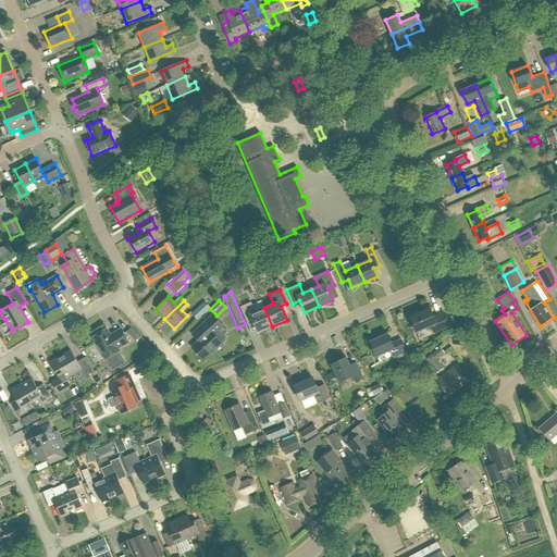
[(210,308),(205,301),(193,313),(197,319),(210,308)]
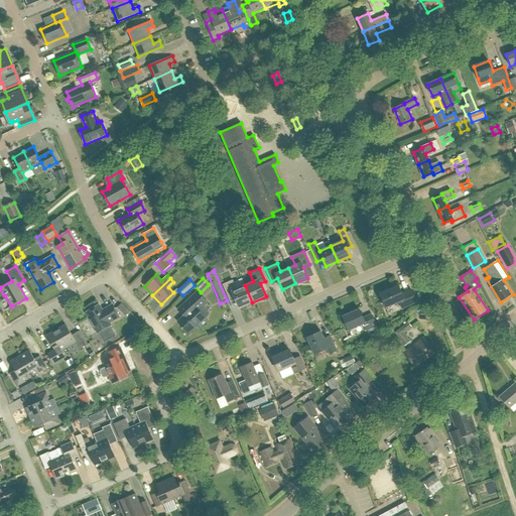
[(233,295),(239,308),(252,302),(245,285),(236,289),(232,280),(223,284),(228,297),(233,295)]
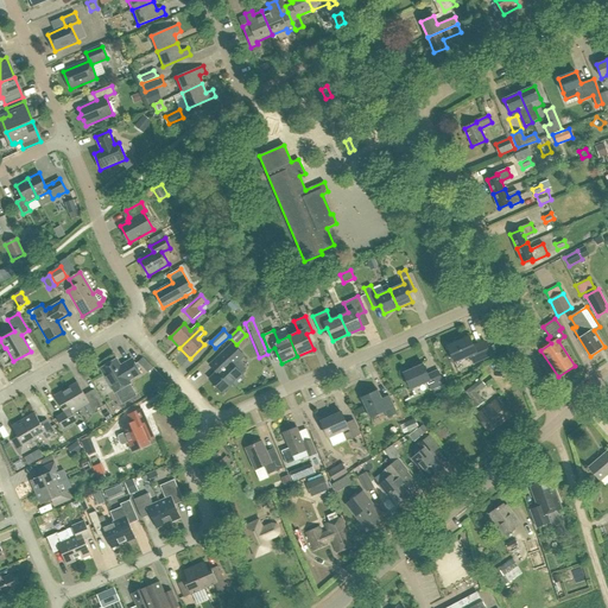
[(448,346),(455,362),(470,355),(472,359),(477,355),(480,361),(491,355),(485,341),(474,346),(469,336),(448,346)]
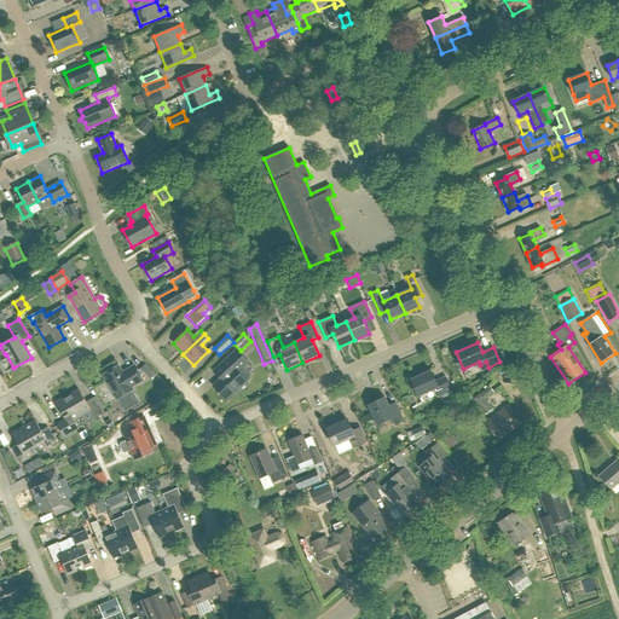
[(213,386),(226,400),(250,379),(250,375),(243,368),(248,363),(237,350),(223,364),(230,371),(213,386)]
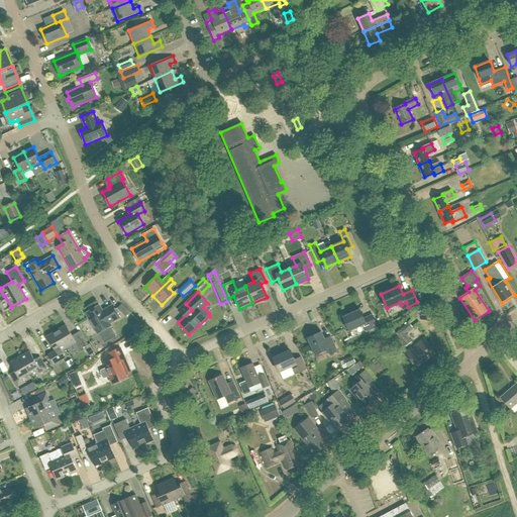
[(112,305),(102,311),(99,306),(86,313),(98,334),(111,326),(110,323),(119,318),(112,305)]
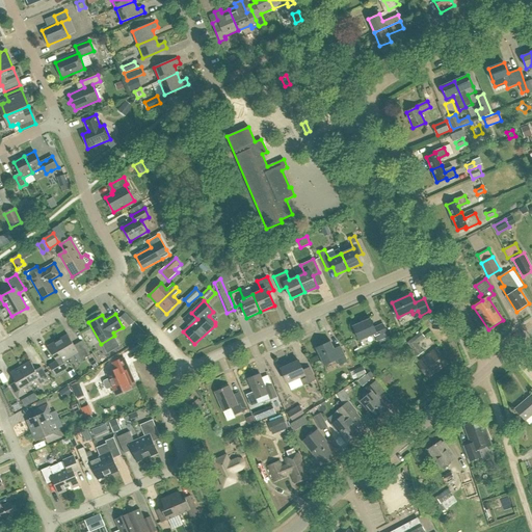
[(133,321),(128,315),(124,319),(129,325),(133,321)]
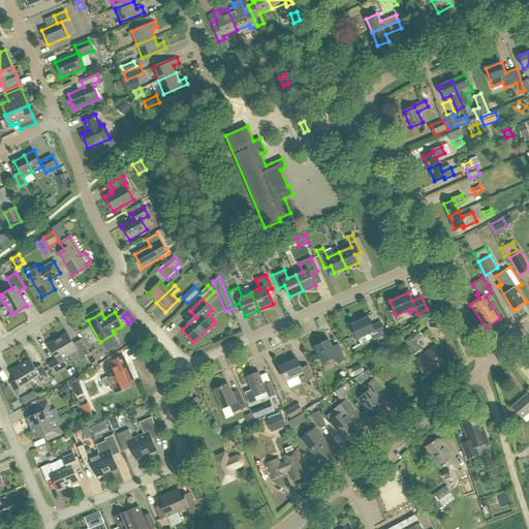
[(358,338),(372,332),(375,339),(386,334),(381,322),(372,325),(369,317),(351,324),(358,338)]
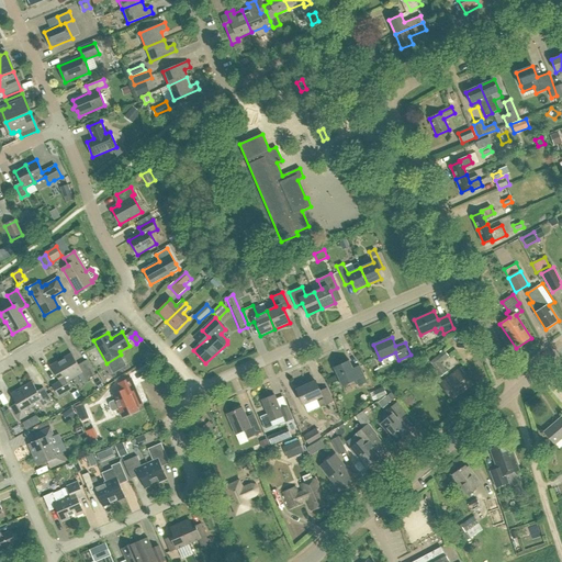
[(436,355),(433,357),(435,358),(429,362),(441,375),(448,371),(440,363),(449,356),(445,350),(438,356),(436,355)]
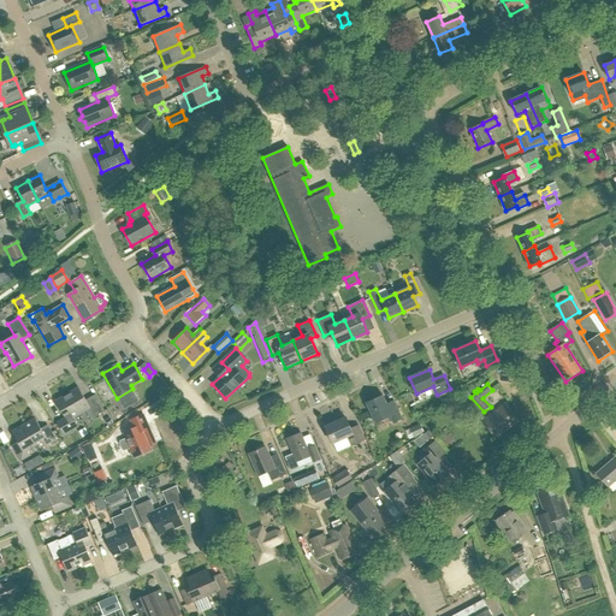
[(67,396),(80,415),(86,412),(90,420),(105,412),(95,395),(86,400),(78,388),(70,392),(71,394),(67,396)]
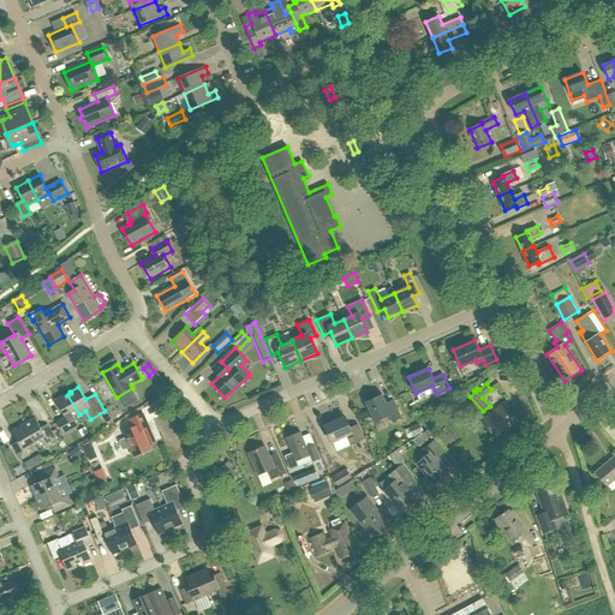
[(387,404),(382,394),(365,402),(375,423),(389,416),(393,423),(401,418),(393,400),(387,404)]
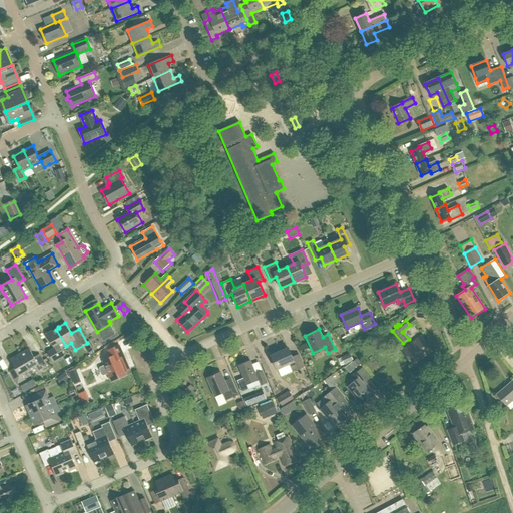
[(47,352),(53,362),(65,356),(61,349),(66,346),(56,330),(53,331),(53,330),(46,334),(54,348),(47,352)]
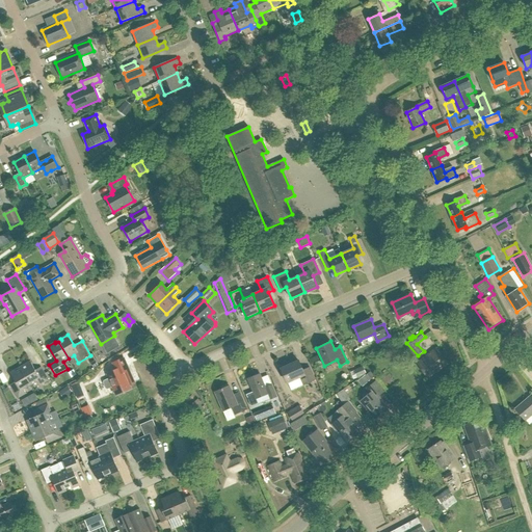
[(417,364),(428,378),(447,363),(436,348),(417,364)]
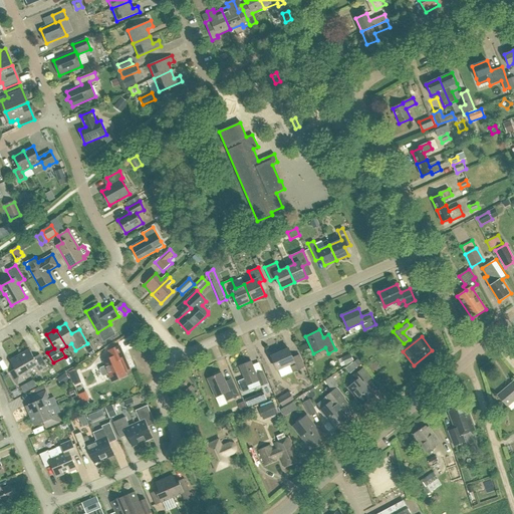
[(109,374),(112,381),(126,375),(124,372),(131,370),(119,346),(108,351),(111,357),(103,361),(105,365),(100,368),(99,369),(102,375),(103,376),(109,374)]
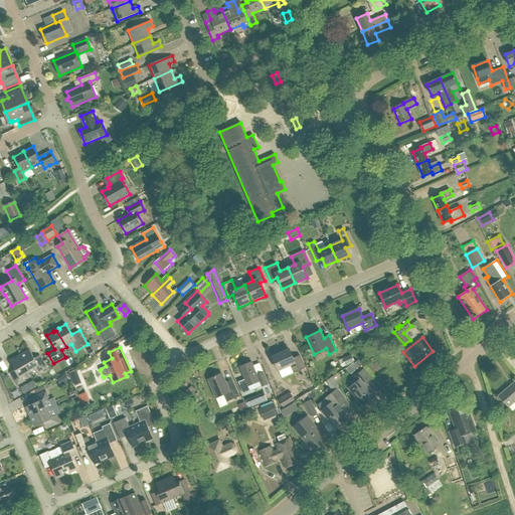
[(278,371),(291,365),(294,372),(305,367),(300,355),(294,358),(289,349),(272,357),(278,371)]
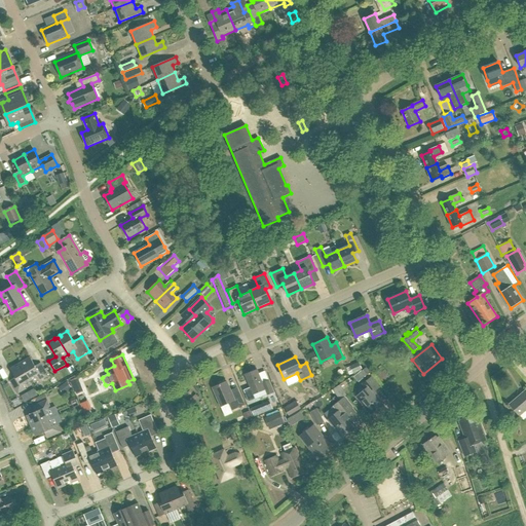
[(20,363),(31,381),(38,376),(40,380),(48,376),(40,363),(35,366),(30,358),(20,363)]
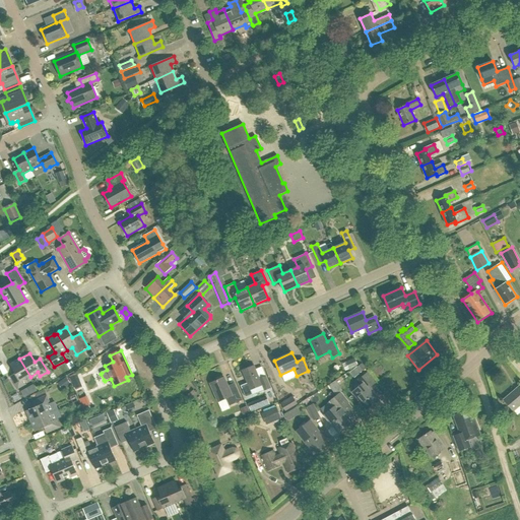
[(342,364),(346,371),(359,366),(355,358),(342,364)]
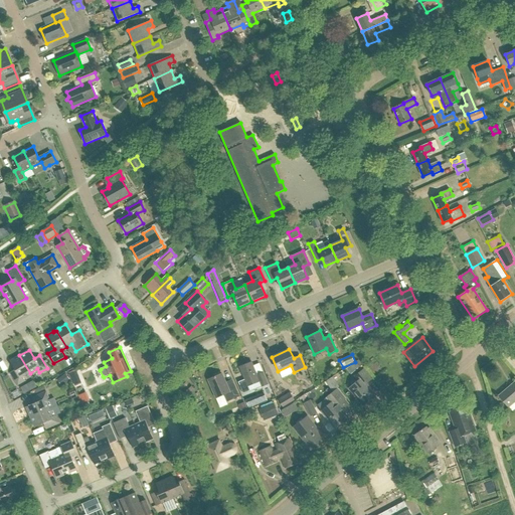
[(10,373),(17,385),(25,381),(23,377),(30,373),(19,355),(10,361),(15,370),(10,373)]
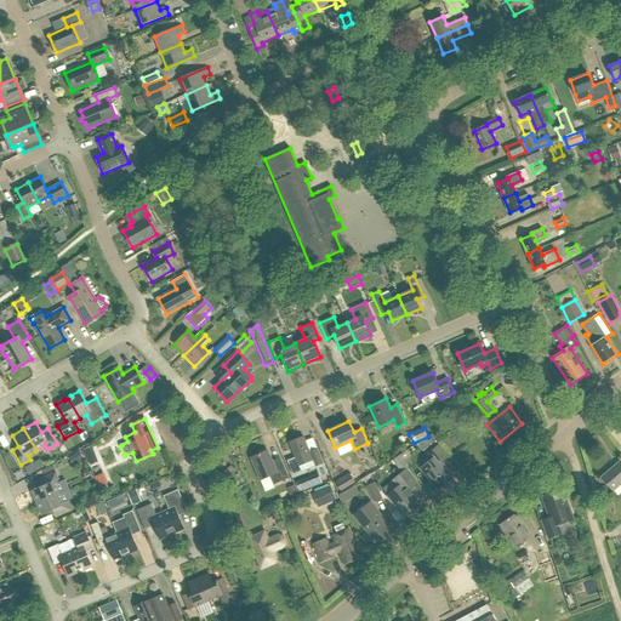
[(272,436),(275,453),(283,451),(279,434),(272,436)]
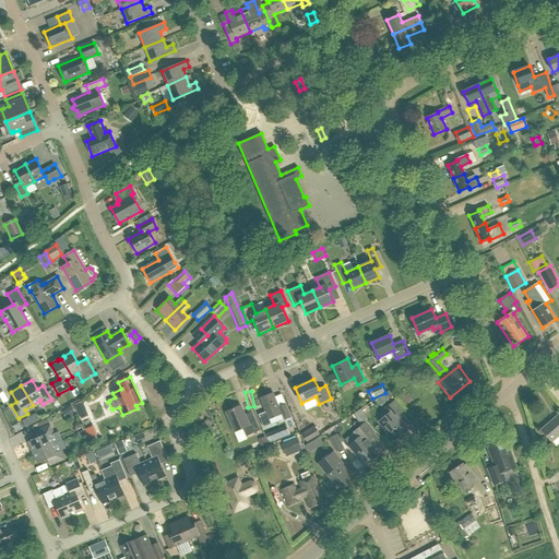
[(266,413),(260,415),(265,427),(284,419),(290,417),(286,404),(278,407),(273,392),(260,397),(266,413)]
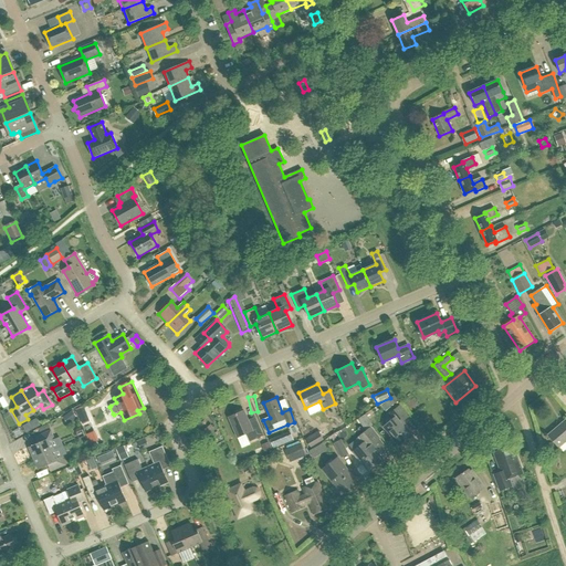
[(412,435),(402,421),(408,417),(399,406),(389,413),(394,418),(384,427),(399,446),(412,435)]
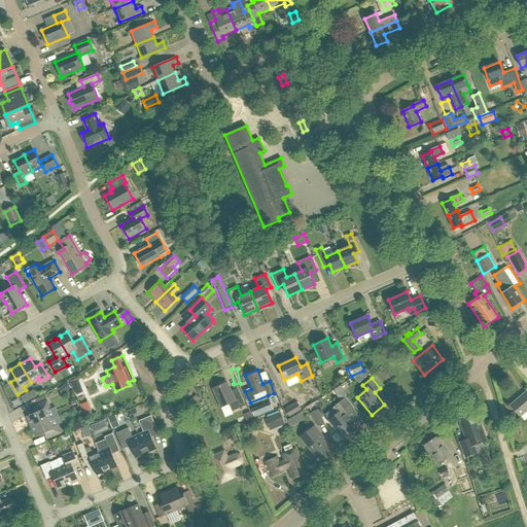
[(229,403),(233,412),(245,406),(240,392),(233,395),(227,382),(213,389),(221,408),(229,403)]
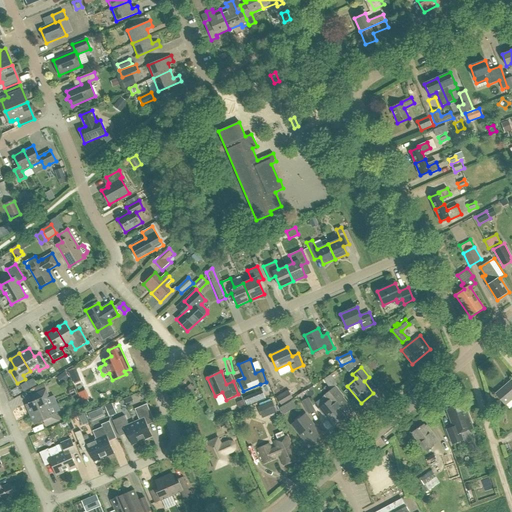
[(324,379),(326,383),(333,379),(331,375),(324,379)]
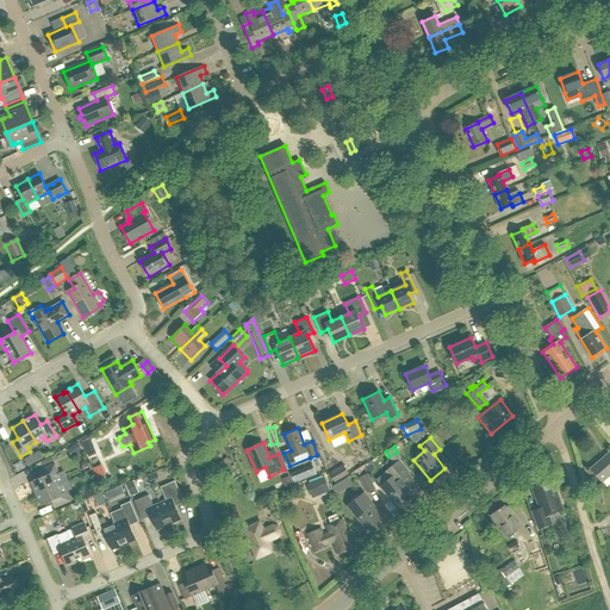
[(30,456),(35,464),(44,458),(41,450),(30,456)]
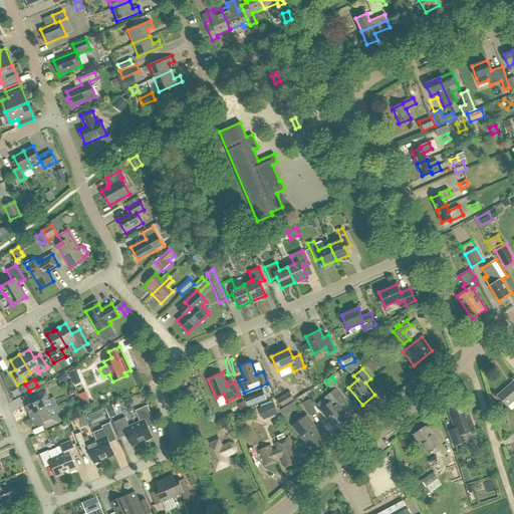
[(513,380),(498,396),(507,407),(513,400),(513,380)]
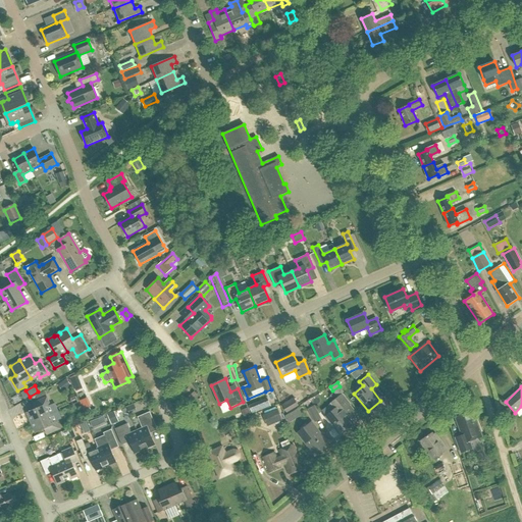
[(353,423),(342,411),(350,405),(342,395),(331,403),(335,408),(325,417),(340,434),(353,423)]
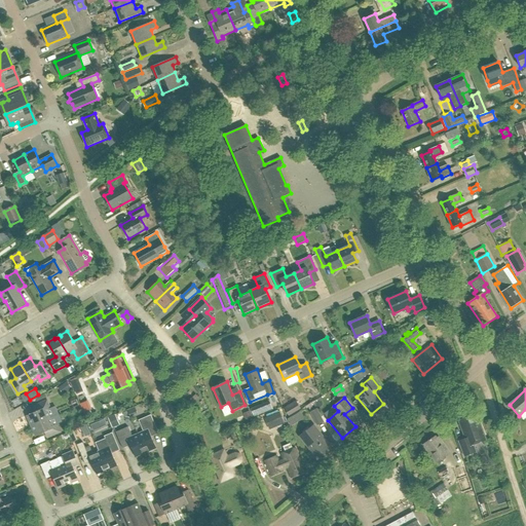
[(27,416),(31,426),(49,418),(46,410),(50,409),(47,400),(33,406),(36,412),(27,416)]
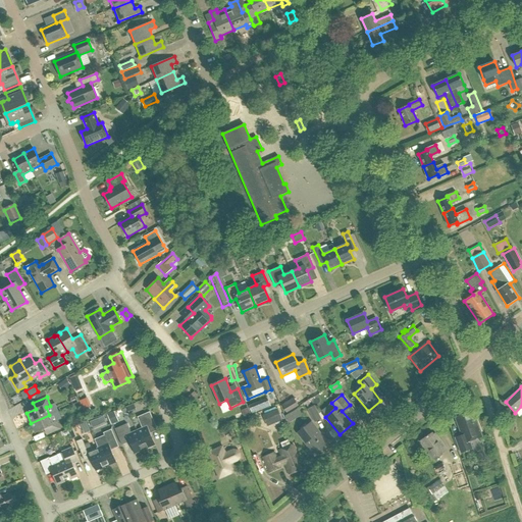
[(281,405),(285,413),(299,406),(295,398),(281,405)]
